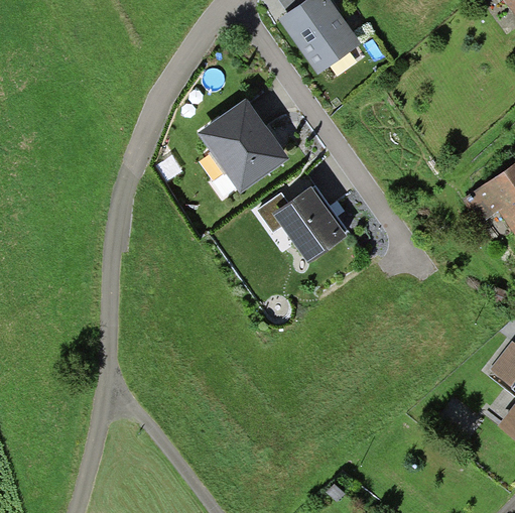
[(305,0),(285,15),(278,19),(317,75),(361,44),(329,0),(305,0)]
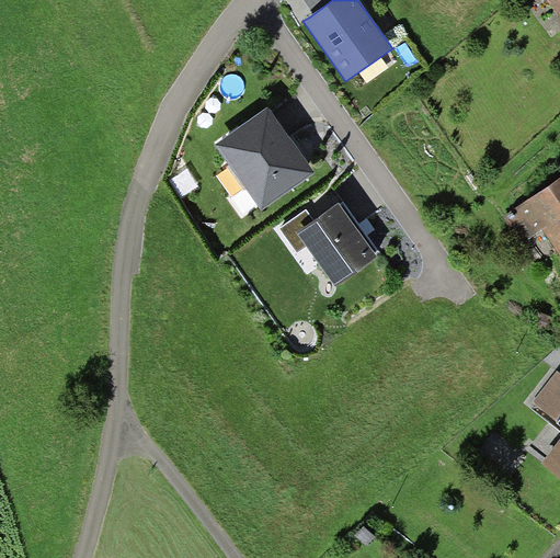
[(548,0),(559,15),(559,0),(548,0)]
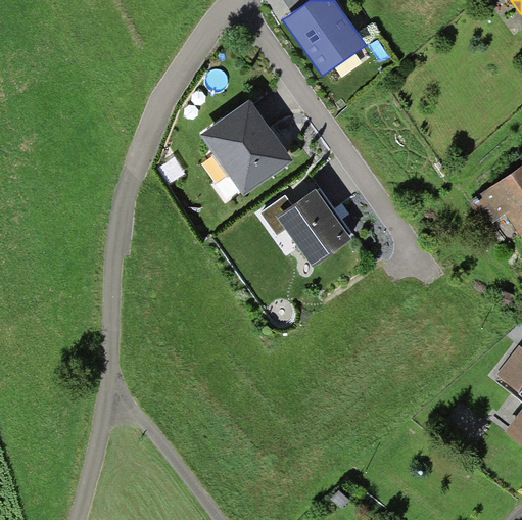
[(249,100),(200,135),(243,196),(292,161),(273,135),(249,100)]
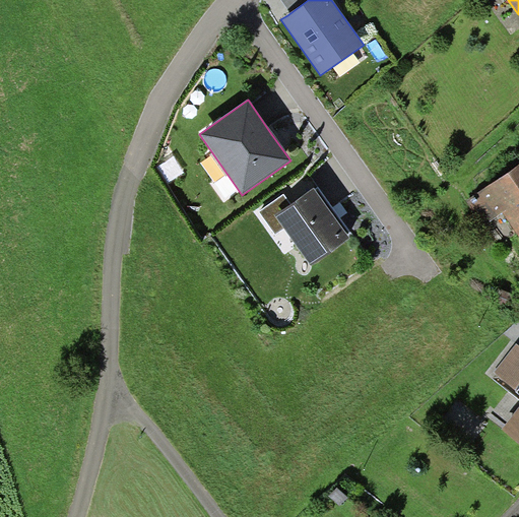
[(518,163),(470,197),(487,221),(502,211),(518,237),(518,163)]
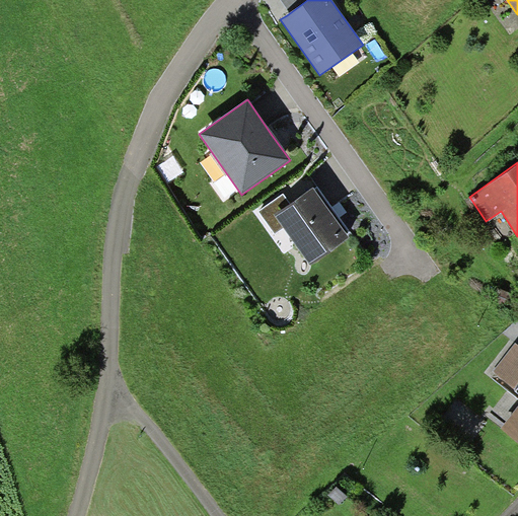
[(334,209),(317,186),(291,204),(275,217),(282,226),(310,266),(352,234),(334,209)]
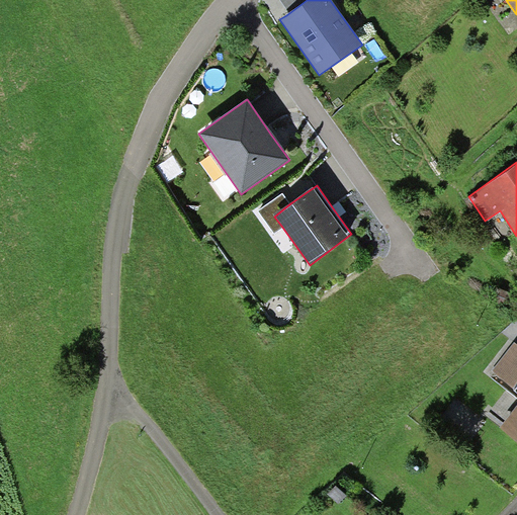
[(290,203),(281,191),(258,208),(274,231),(281,226),(274,217),(290,203)]
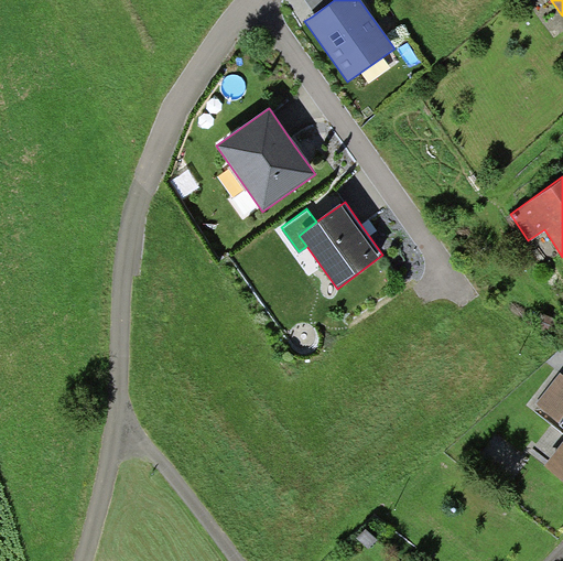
[(562,417),(562,373),(559,370),(533,402),(559,422),(562,417)]
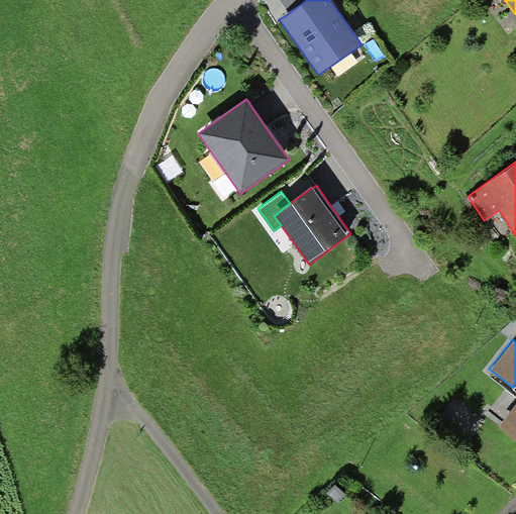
[(515,382),(512,387),(510,390),(515,394),(515,403),(499,426),(515,439),(515,382)]
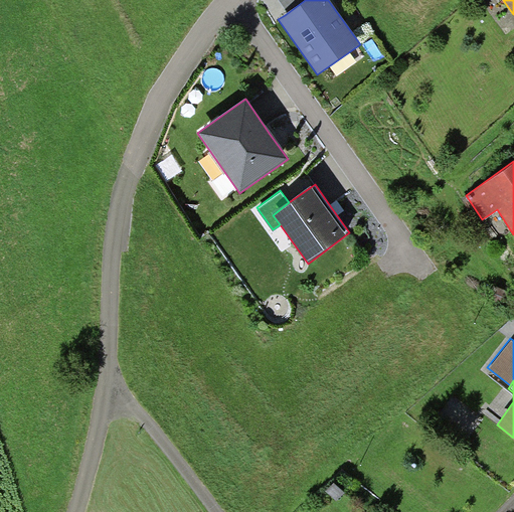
All buildings are outlined.
